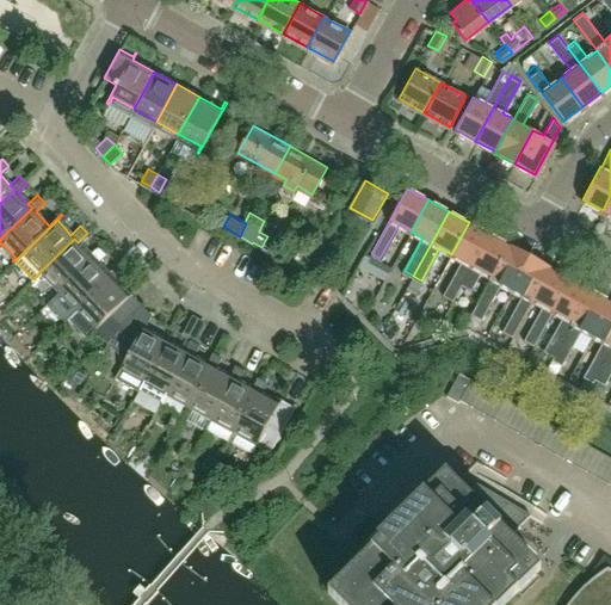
[(462,283),(489,233),(469,222),(451,254),(463,260),(444,294),(452,298),(462,283)]
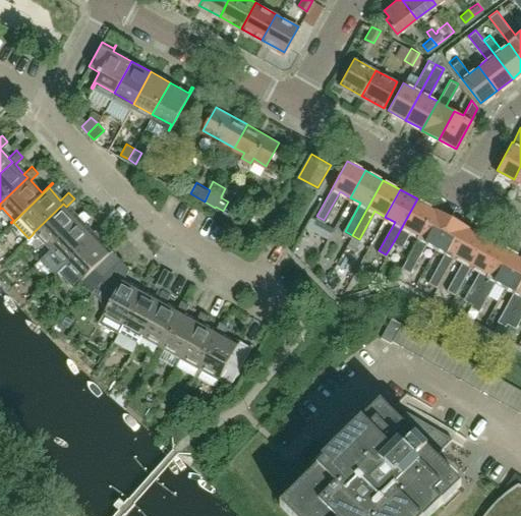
[(419,235),(435,209),(417,198),(394,241),(401,245),(409,230),(418,235),(419,235)]
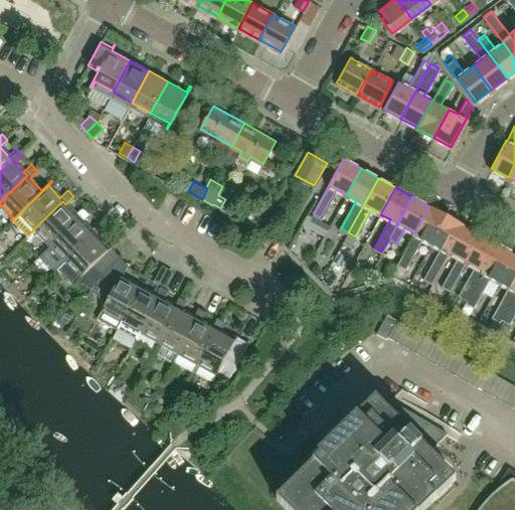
[(51,241),(77,216),(80,219),(89,212),(82,206),(74,213),(65,204),(62,201),(32,230),(33,230),(35,232),(39,228),(51,241)]
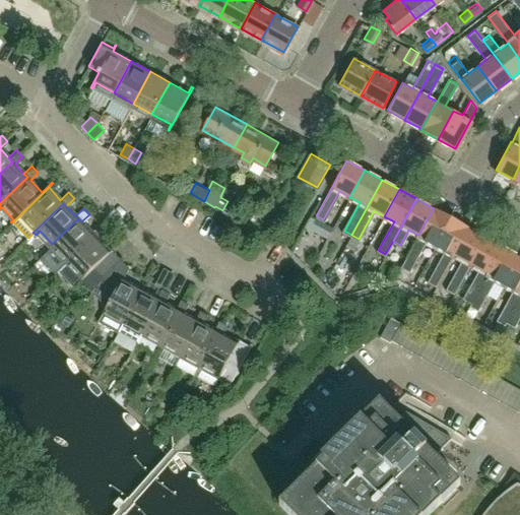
[(436,246),(451,216),(434,207),(434,208),(418,235),(417,235),(401,265),(408,269),(425,240),(436,246)]
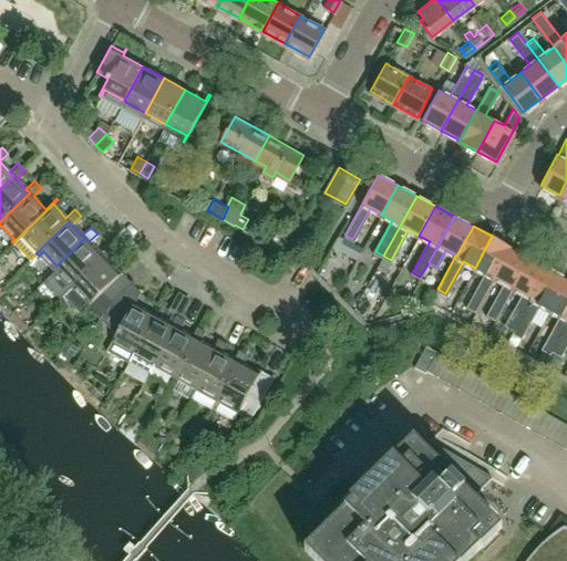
[(494,277),(511,248),(512,247),(492,236),(475,268),(486,273),(467,307),(476,311),(494,277)]
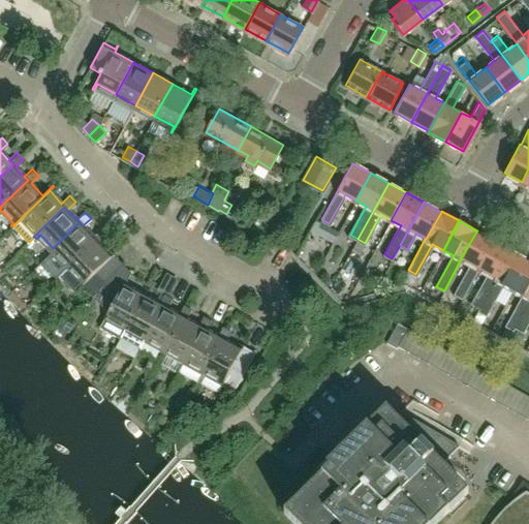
[(95,239),(98,242),(106,234),(100,227),(92,236),(83,225),(80,222),(53,248),(45,255),(57,269),(61,266),(64,269),(95,239)]
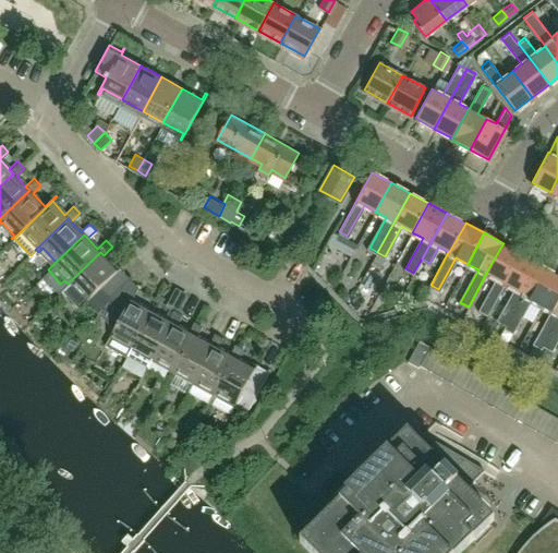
[(521,254),(502,244),(486,273),(497,279),(480,310),(488,314),(505,284),(521,254)]
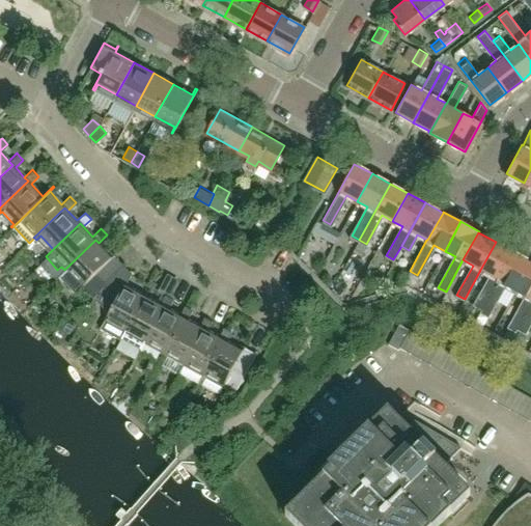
[(91,293),(123,263),(113,252),(110,255),(99,243),(95,240),(64,270),(61,272),(77,288),(80,285),(80,286),(82,283),(91,293)]
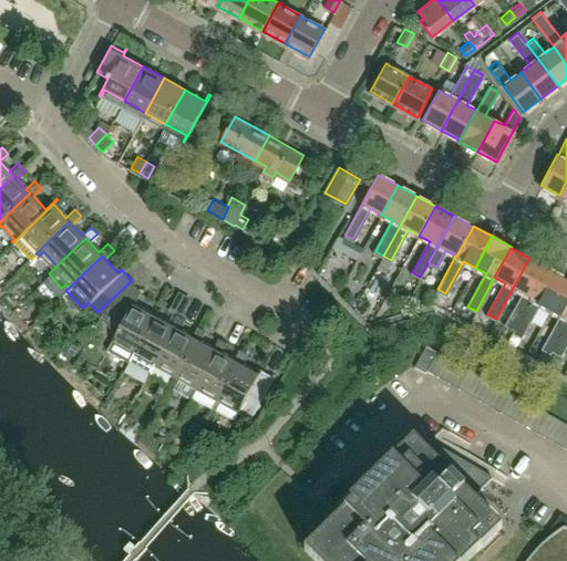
[(515,329),(548,268),(529,258),(513,288),(522,292),(505,323),(514,329),(515,329)]
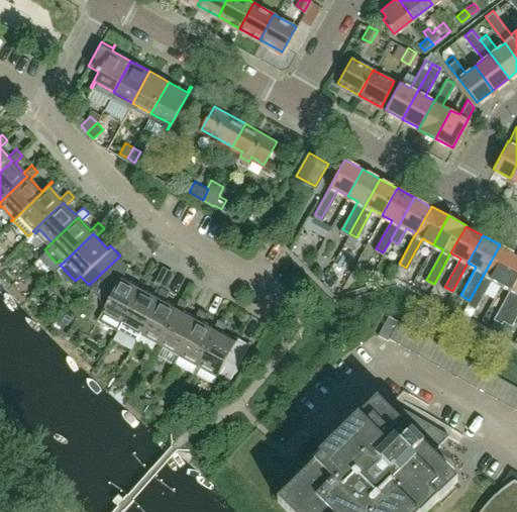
[(501,284),(516,254),(500,244),(470,300),(469,300),(468,302),(476,307),(491,279),(501,284)]
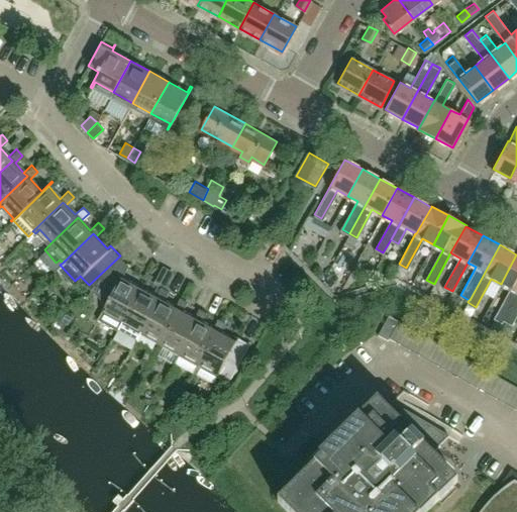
[(504,319),(516,294),(516,253),(516,254),(501,284),(509,289),(494,317),(502,321),(503,319),(504,319)]
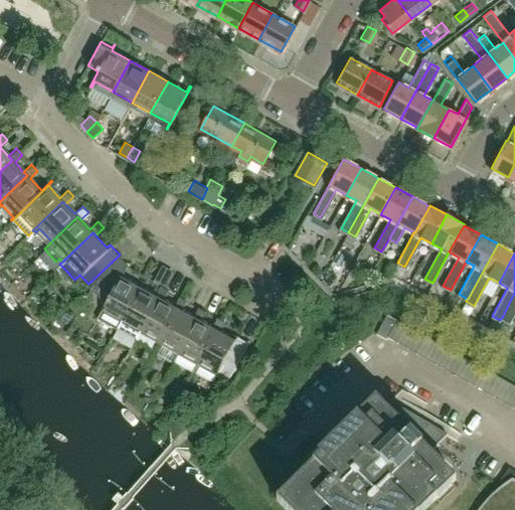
[(119,323),(140,286),(121,275),(127,264),(128,263),(120,255),(89,284),(105,302),(98,316),(117,327),(119,323)]
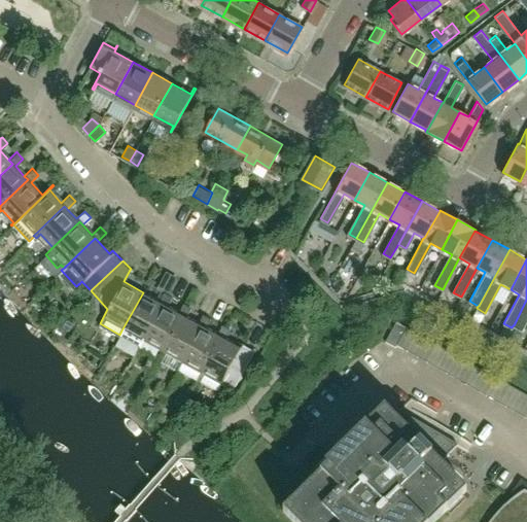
[(139,345),(163,303),(166,305),(172,294),(161,289),(155,299),(143,292),(121,331),(119,335),(139,345)]
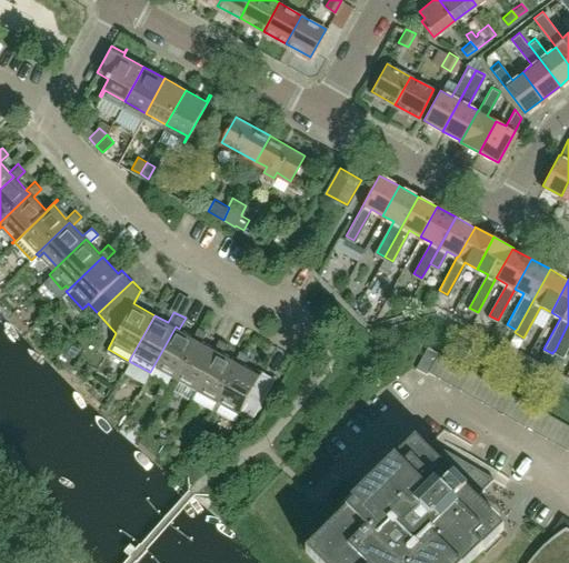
[(568,323),(555,351),(563,355),(568,344),(568,323)]
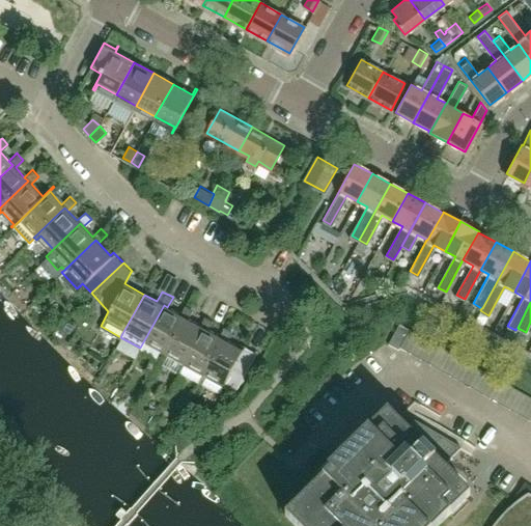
[(162,355),(184,316),(187,317),(193,307),(185,303),(179,313),(167,307),(164,305),(140,348),(139,349),(155,358),(158,352),(162,355)]
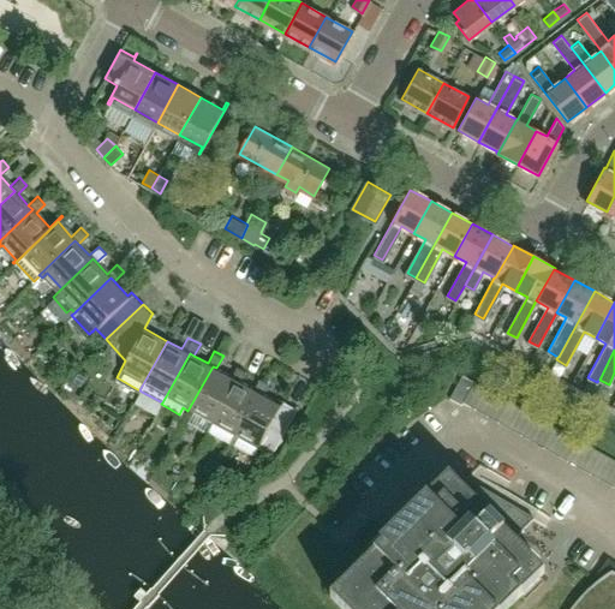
[(214,417),(236,378),(239,381),(246,369),(237,364),(230,375),(216,368),(213,366),(187,411),(192,413),(195,407),(214,417)]
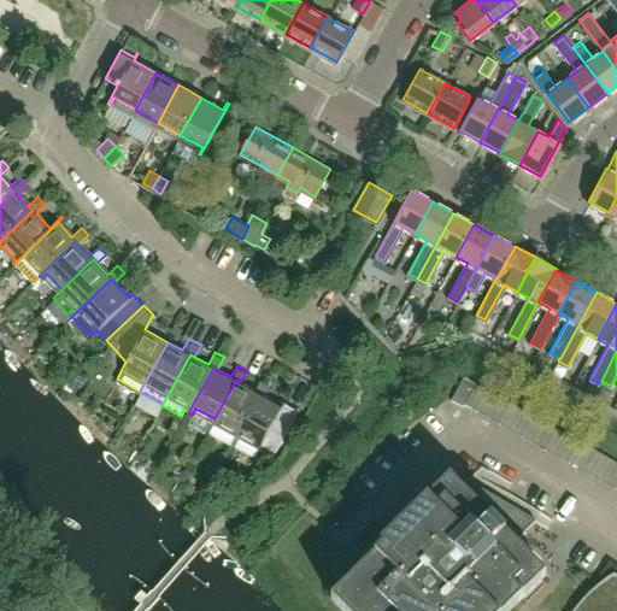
[(552,366),(546,385),(558,388),(564,370),(552,366)]
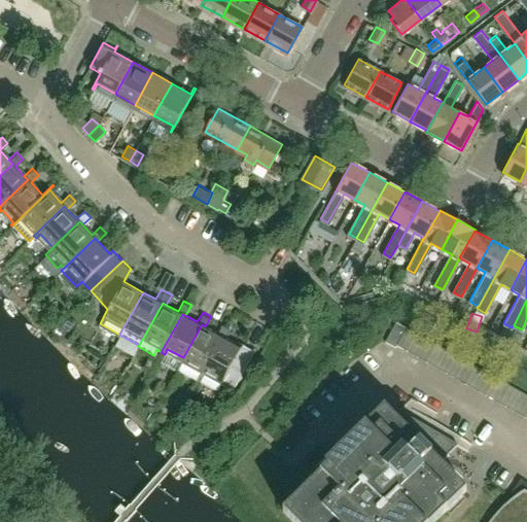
[(395,319),(385,339),(395,345),(407,325),(395,319)]
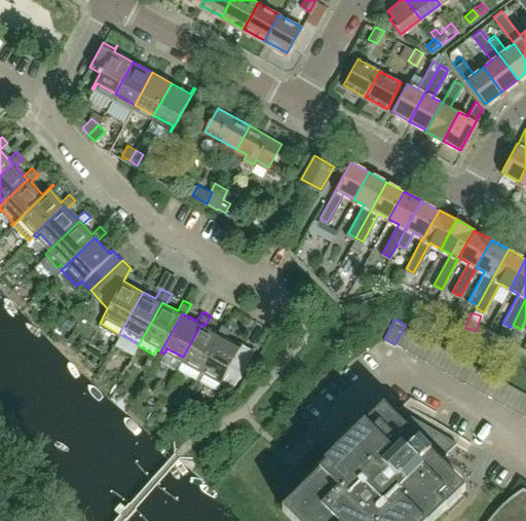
[(199,373),(221,335),(224,337),(230,326),(222,322),(217,332),(204,326),(201,324),(183,357),(178,367),(197,377),(199,373)]
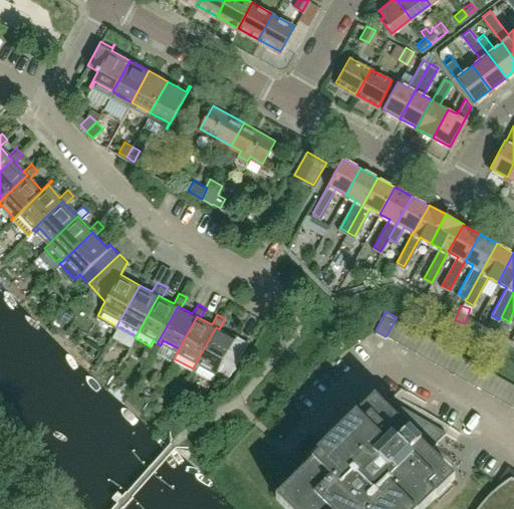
[(226,378),(247,339),(236,333),(234,336),(219,329),(216,327),(195,364),(199,366),(197,369),(212,378),(215,373),(224,378),(225,377),(226,378)]
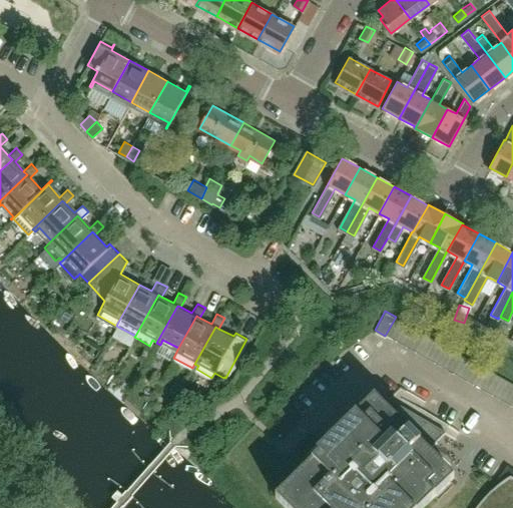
[(419,507),(435,493),(454,475),(428,448),(446,431),(387,396),(382,402),(374,394),(327,440),(316,451),(318,453),(302,469),(276,495),(288,507),(419,507)]
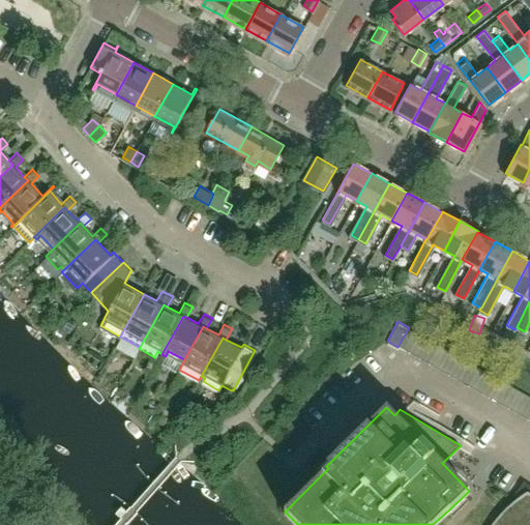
[(511,496),(514,501),(511,503),(507,507),(505,509),(500,515),(496,520),(493,524),(492,524),(529,524),(529,483),(524,478),(511,496)]
